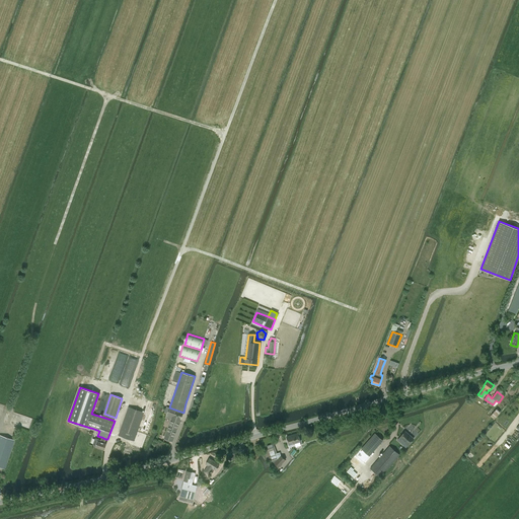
[(134,441),(144,412),(129,406),(119,436),(134,441)]
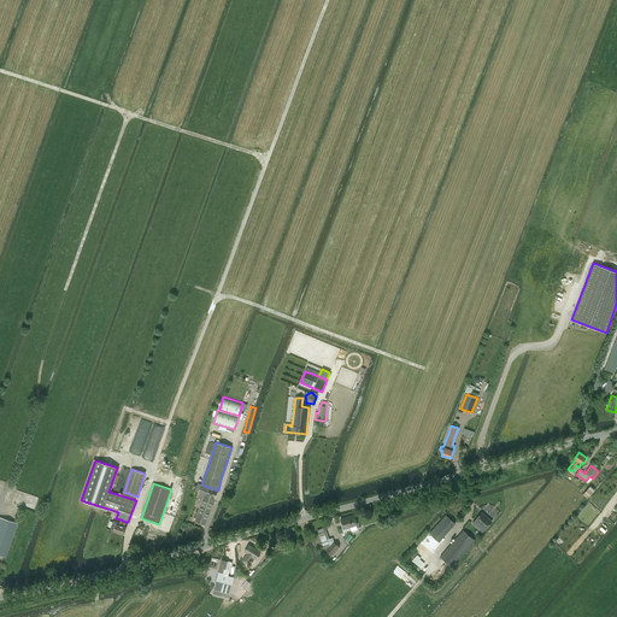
[(215,498),(217,491),(201,485),(199,492),(203,493),(200,497),(203,498),(213,501),(215,498)]
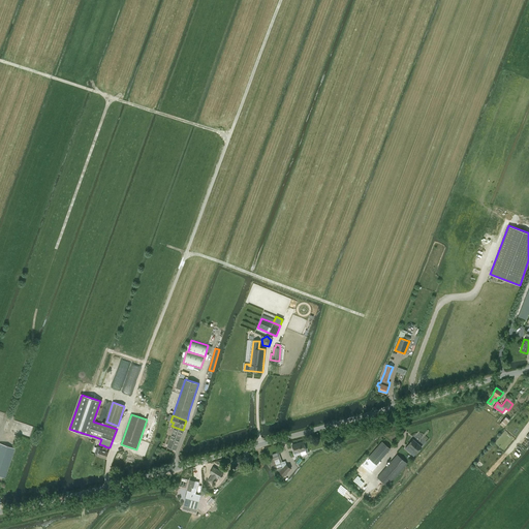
[(505,416),(499,423),(503,427),(509,419),(505,416)]
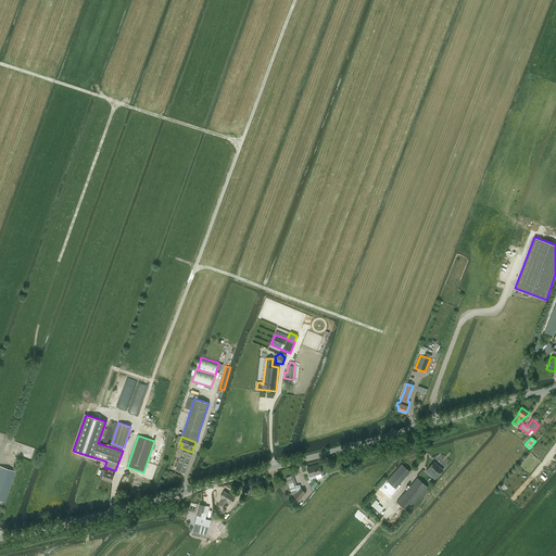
[(192,452),(182,449),(182,450),(184,451),(177,466),(176,469),(185,472),(192,452)]
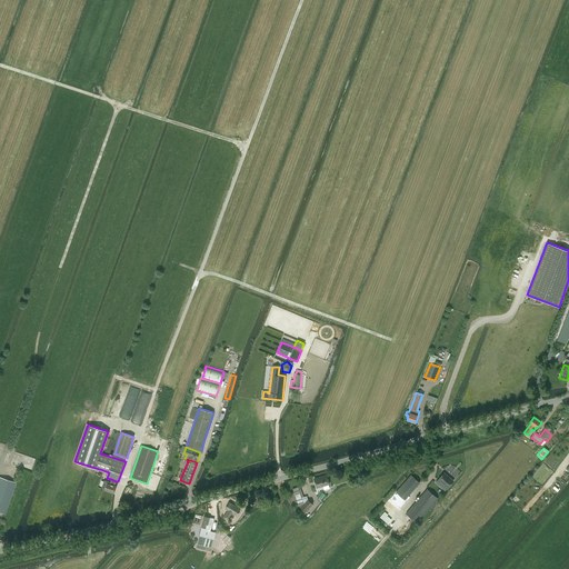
[(533,475),(542,483),(553,472),(545,463),(533,475)]
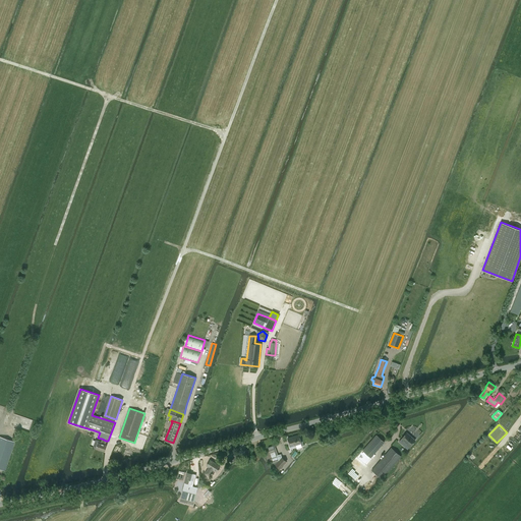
[(401,439),(399,442),(404,447),(406,444),(410,447),(415,441),(407,432),(401,439)]
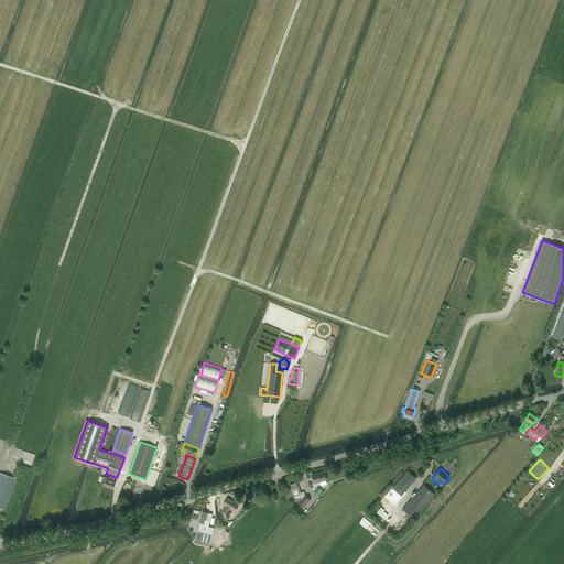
[(314,483),(326,479),(324,470),(311,474),(314,483)]
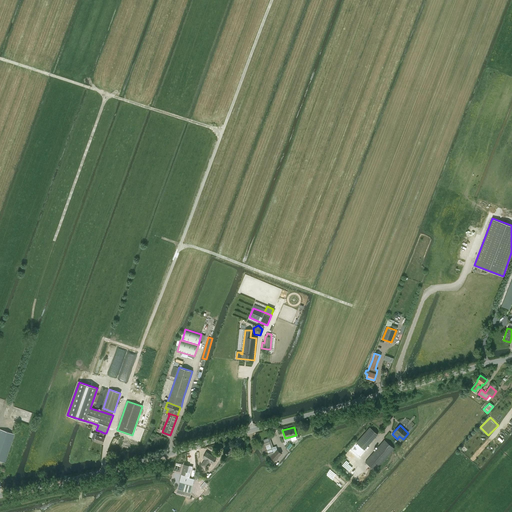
[(374,438),(378,434),(370,427),(366,431),(374,438)]
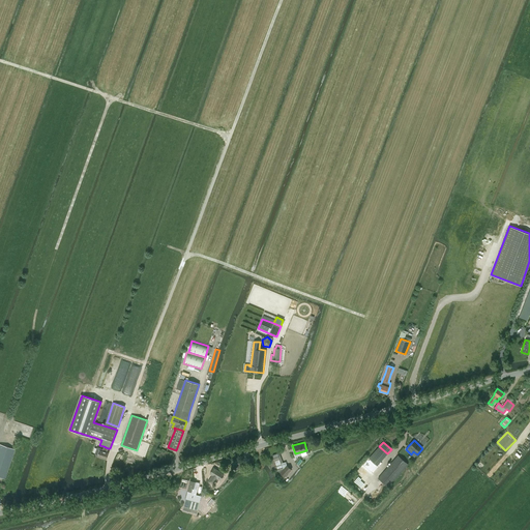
[(0,477),(5,479),(15,449),(0,444),(0,477)]
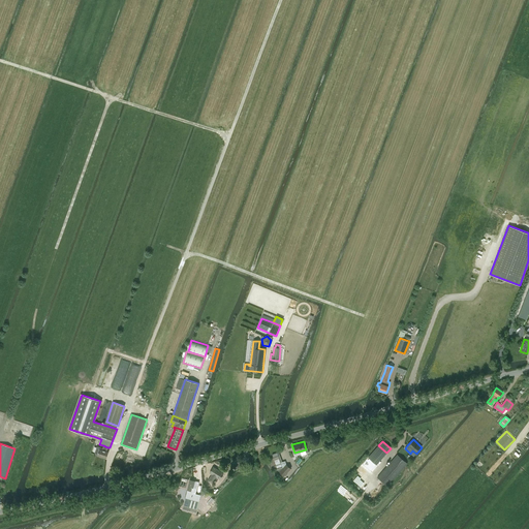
[(97,446),(95,453),(98,454),(97,455),(106,458),(109,453),(106,452),(107,448),(107,447),(103,445),(103,447),(102,448),(97,446)]
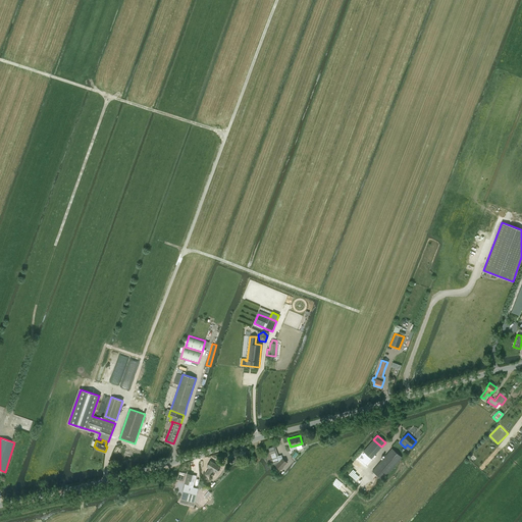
[(382,479),(402,458),(392,449),(372,471),(382,479)]
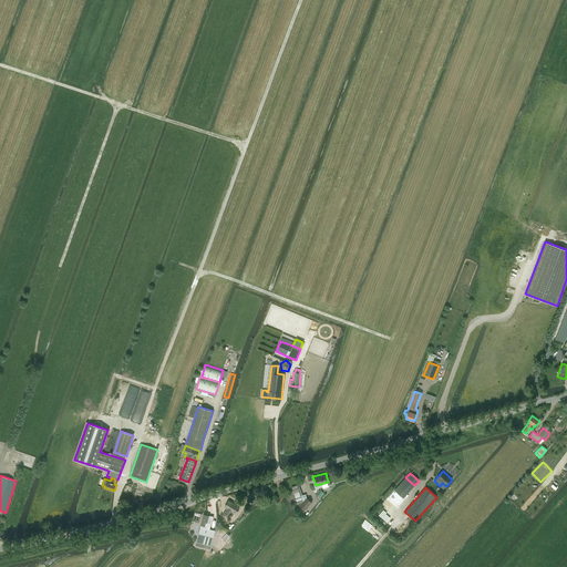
[(403,497),(395,490),(389,497),(398,505),(403,497)]
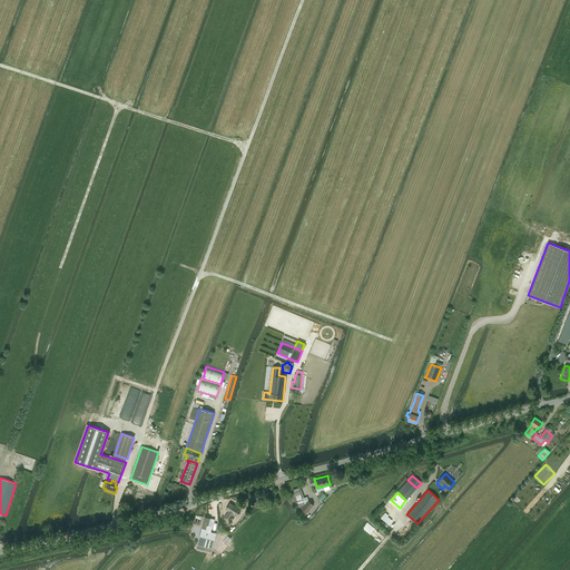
[(261,497),(251,500),(253,507),(263,503),(261,497)]
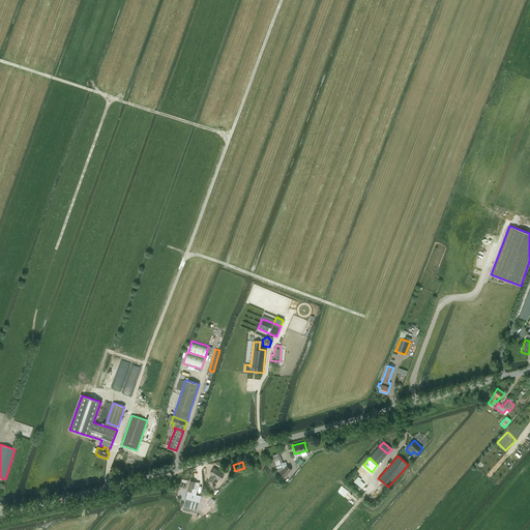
[(285,477),(291,470),(287,466),(281,473),(285,477)]
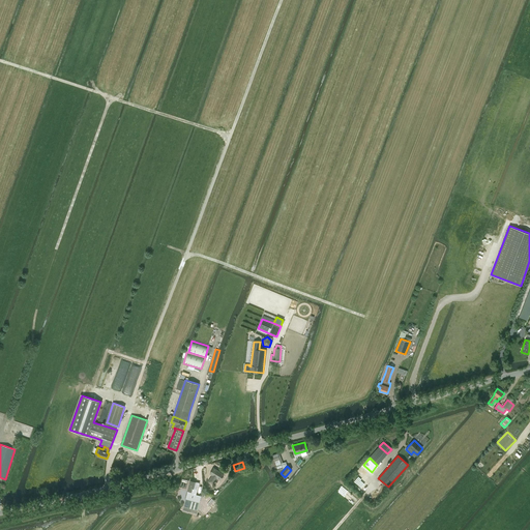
[(209,474),(206,479),(208,481),(213,484),(214,482),(217,484),(219,480),(224,474),(214,468),(210,474),(212,475),(211,476),(209,474)]
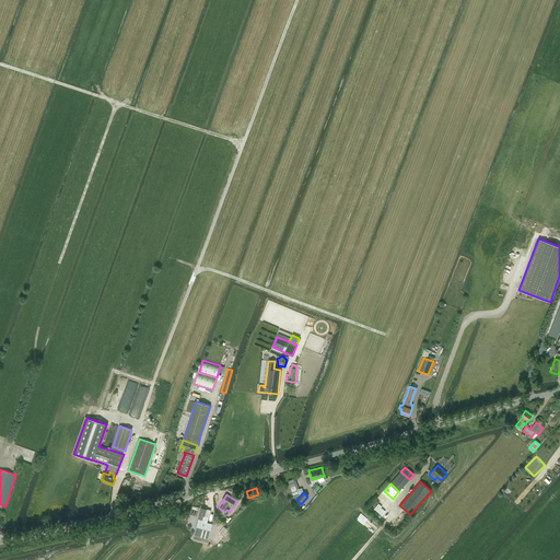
[(195,531),(194,535),(208,539),(212,524),(207,523),(208,517),(209,517),(210,510),(207,510),(207,509),(201,508),(195,531)]
